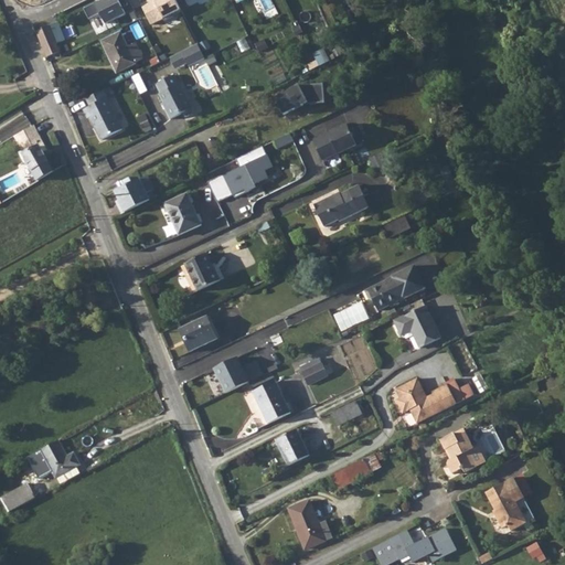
[(127,0),(99,0),(83,8),(87,18),(100,12),(106,25),(134,12),(127,0)]
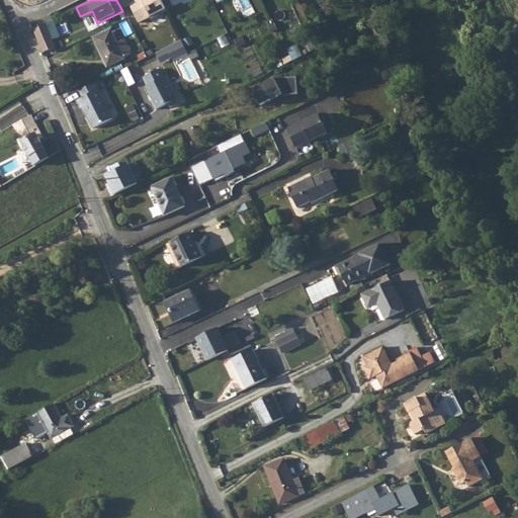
[(162,1),(161,0),(136,0),(128,4),(138,22),(166,8),(162,1)]
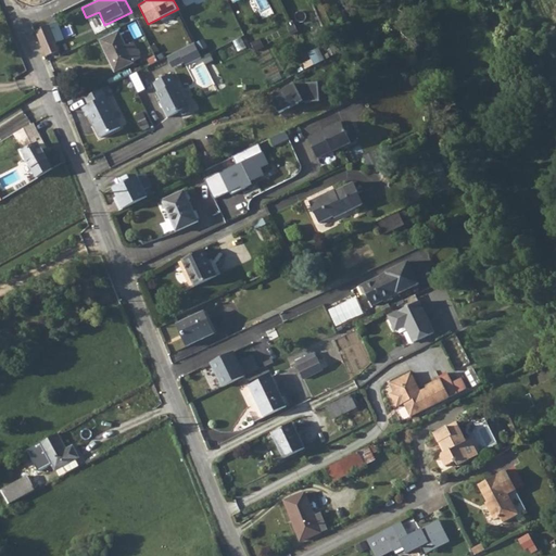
[(39,29),(36,29),(47,55),(60,51),(57,43),(65,40),(58,21),(39,29)]
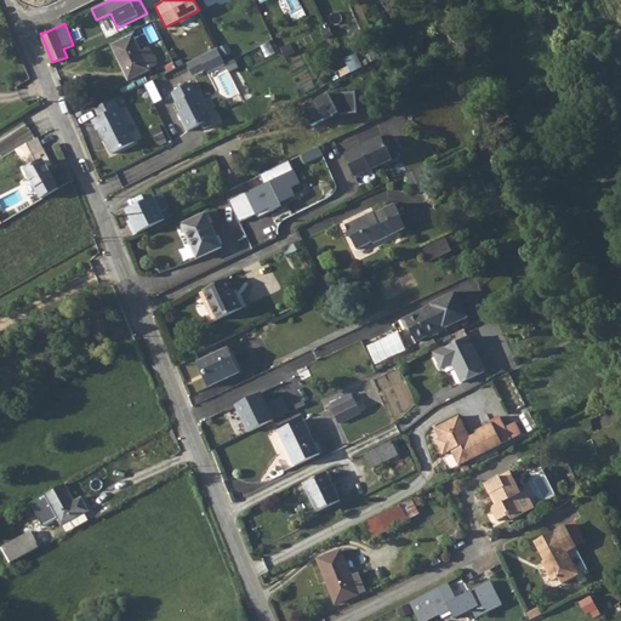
[(113,45),(125,69),(127,68),(132,79),(151,70),(149,68),(158,64),(149,47),(141,51),(135,35),(113,45)]
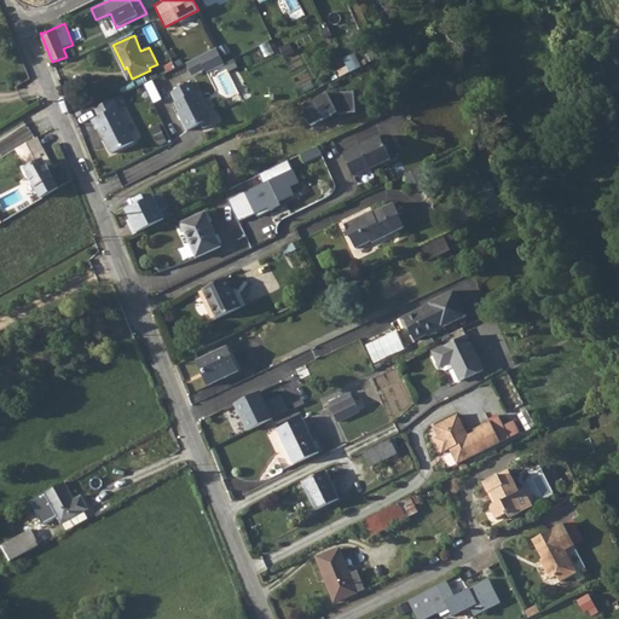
[(218,47),(200,57),(206,67),(210,64),(214,70),(225,64),(218,47)]
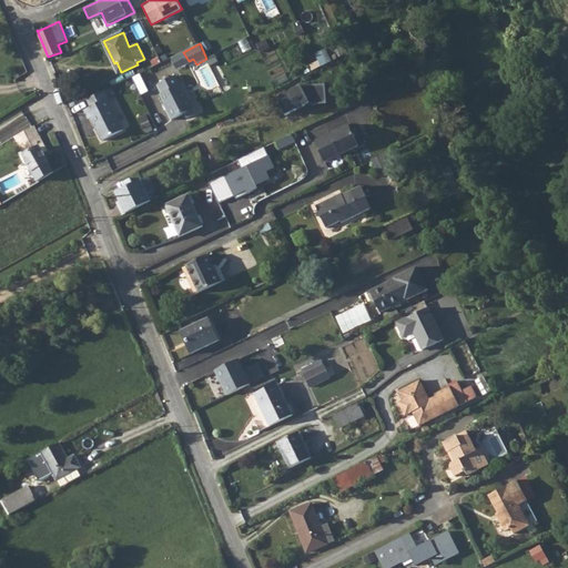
[(328,50),(317,57),(323,67),(334,60),(328,50)]
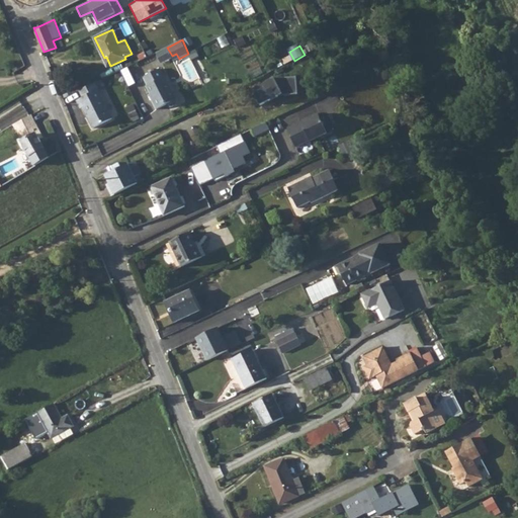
[(172,56),(167,48),(158,52),(163,63),(172,58),(172,56)]
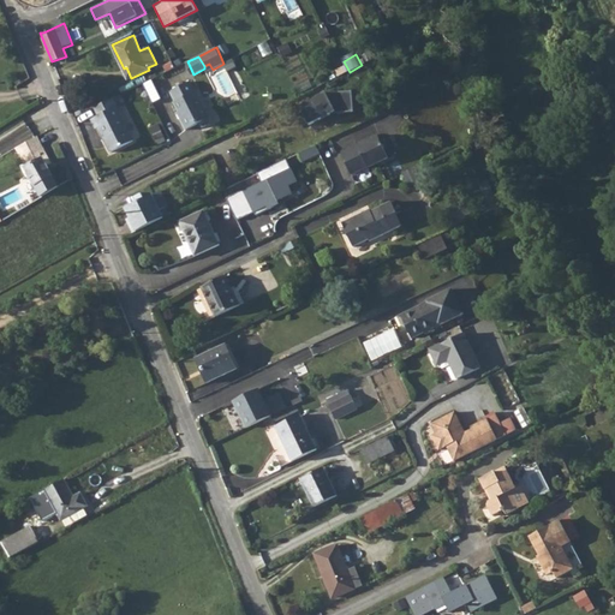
[(189,82),(169,93),(174,102),(173,103),(180,118),(179,118),(185,130),(197,124),(202,127),(209,124),(209,117),(196,91),(195,93),(189,82)]
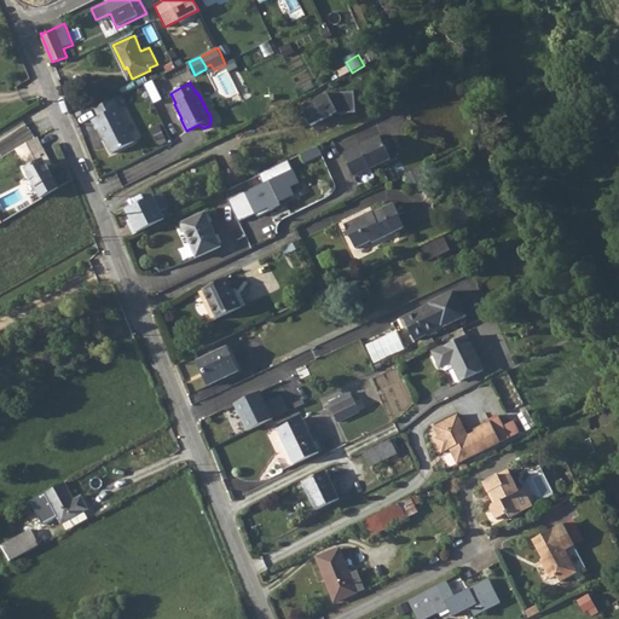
[(331,93),(304,108),(314,128),(336,115),(358,113),(358,92),(331,93)]
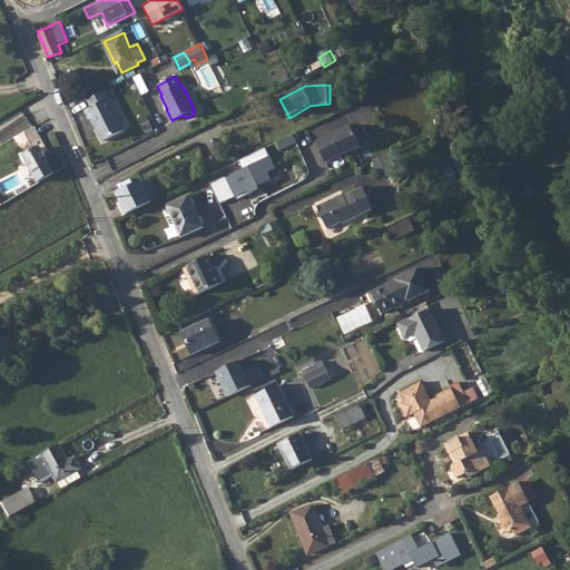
[(111,88),(105,92),(108,100),(116,97),(111,88)]
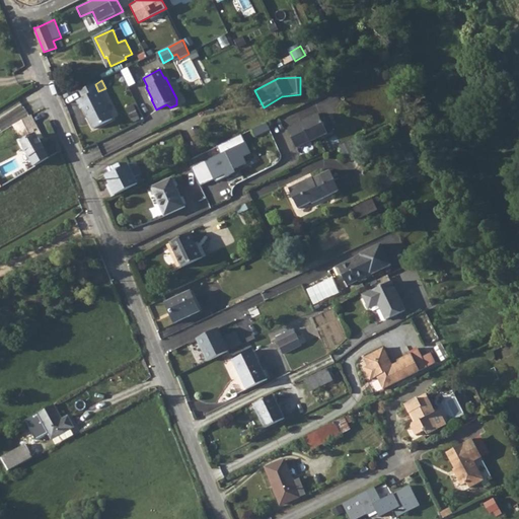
[(95,84),(80,91),(83,97),(78,100),(81,108),(83,107),(93,129),(113,119),(95,84)]
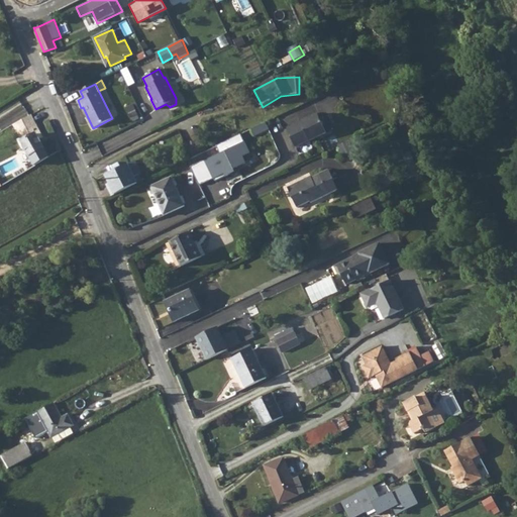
[(31,114),(13,125),(21,140),(29,158),(30,158),(34,165),(48,156),(40,138),(43,137),(31,114)]
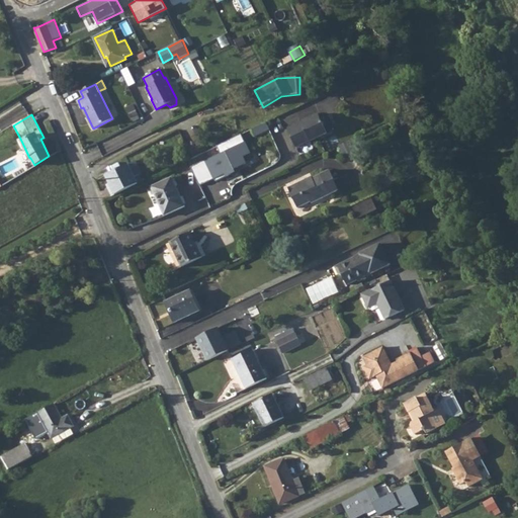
[(319,116),(288,131),(296,148),(309,143),(310,144),(328,136),(319,116)]
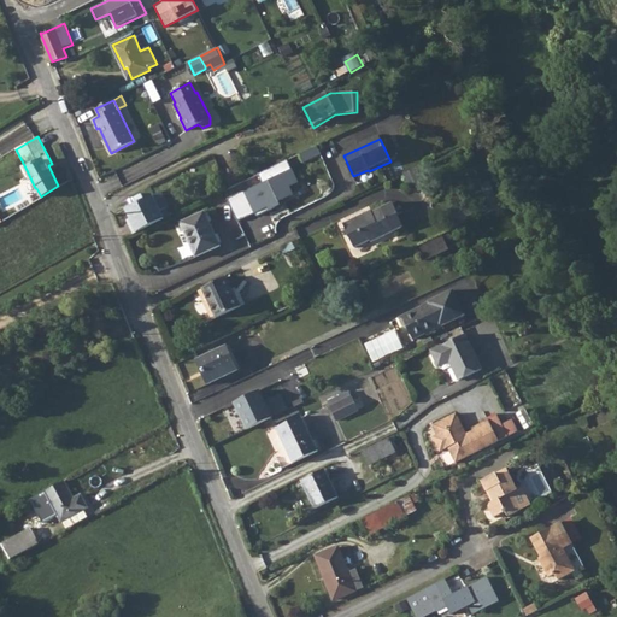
[(288,160),(259,175),(263,183),(230,199),(241,223),(285,205),(306,194),(288,160)]
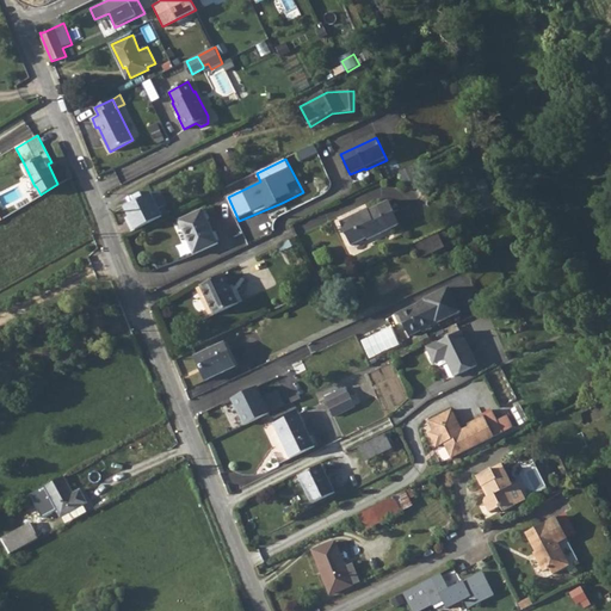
[(160,189),(153,192),(158,204),(166,201),(160,189)]
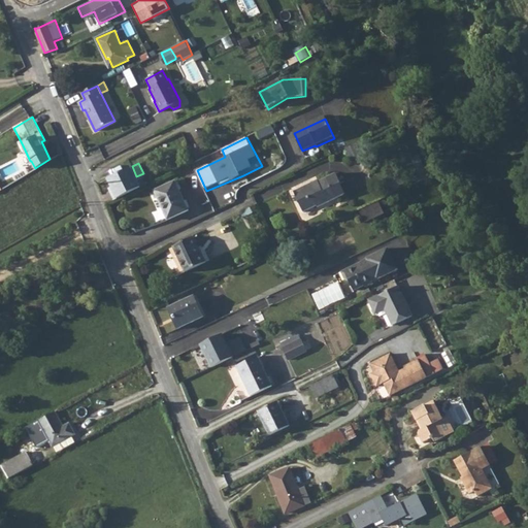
[(132,166),(107,178),(111,186),(118,198),(141,187),(136,176),(132,166)]
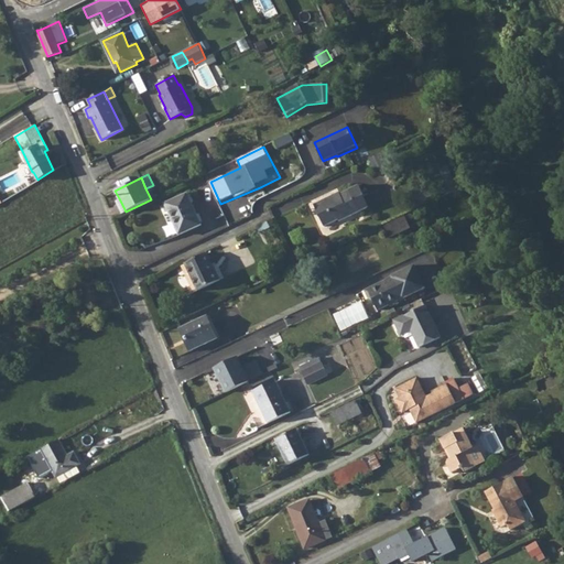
[(313,205),(324,228),(337,221),(339,223),(359,214),(366,210),(360,198),(362,197),(358,186),(339,195),(338,193),(313,205)]
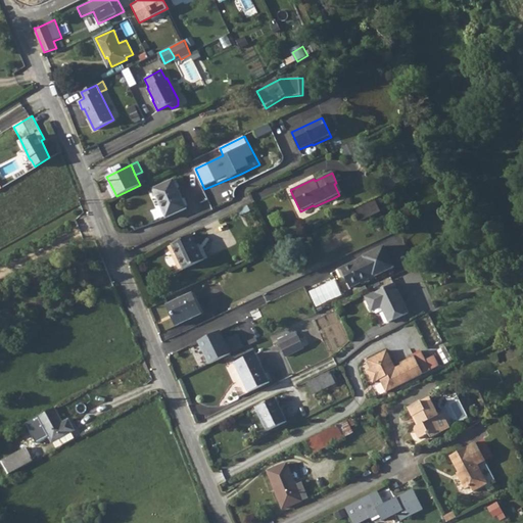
[(174,178),(153,187),(167,218),(187,209),(174,178)]
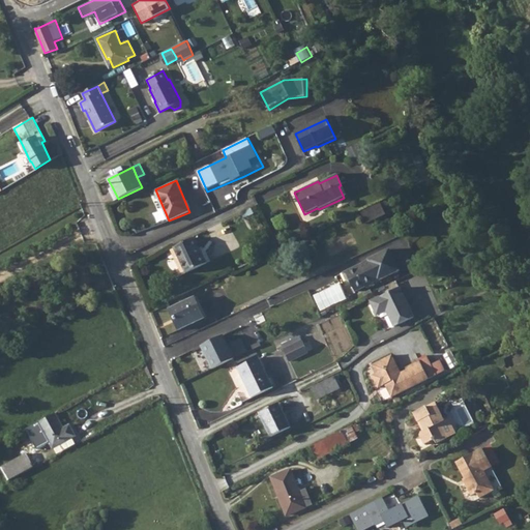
[(112,186),(108,188),(114,201),(118,199),(112,186)]
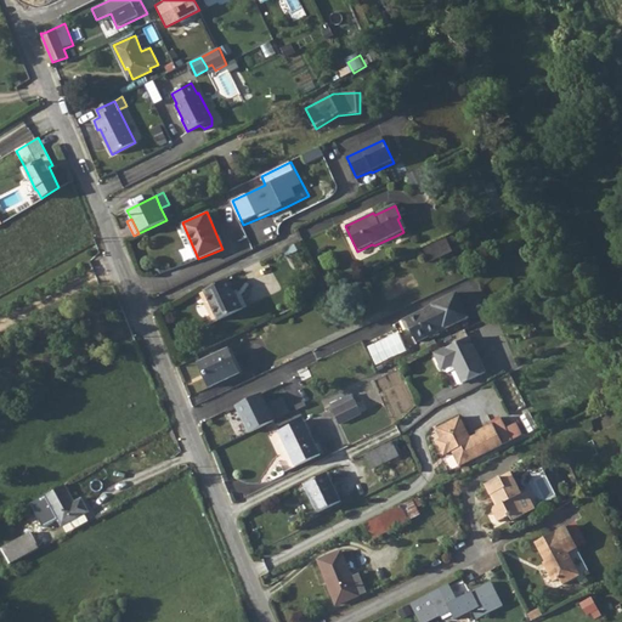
[(446,237),(423,248),(429,260),(452,250),(446,237)]
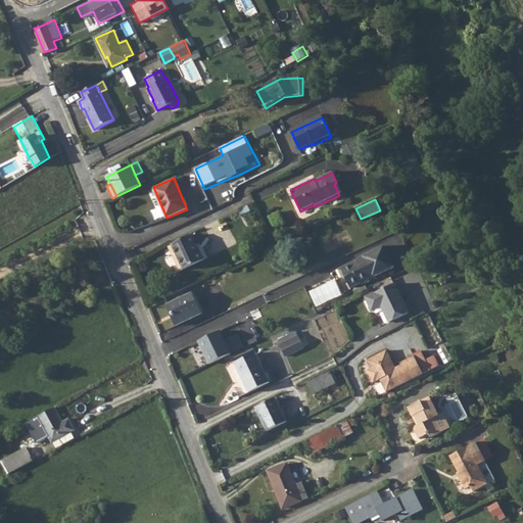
[(171,244),(178,262),(199,251),(198,249),(197,250),(190,235),(171,244)]
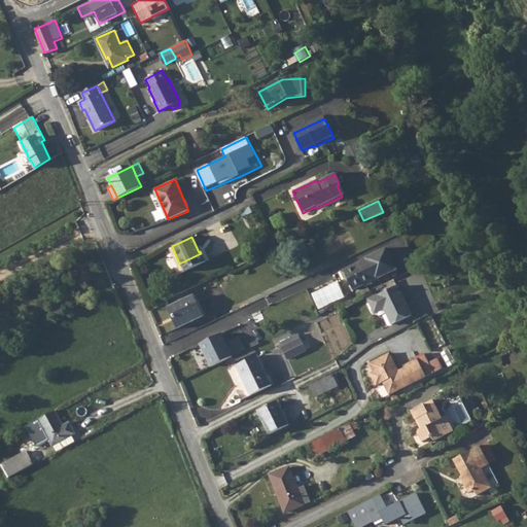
[(395,266),(385,244),(364,254),(365,256),(359,259),(359,258),(339,268),(343,276),(347,277),(351,286),(395,266)]
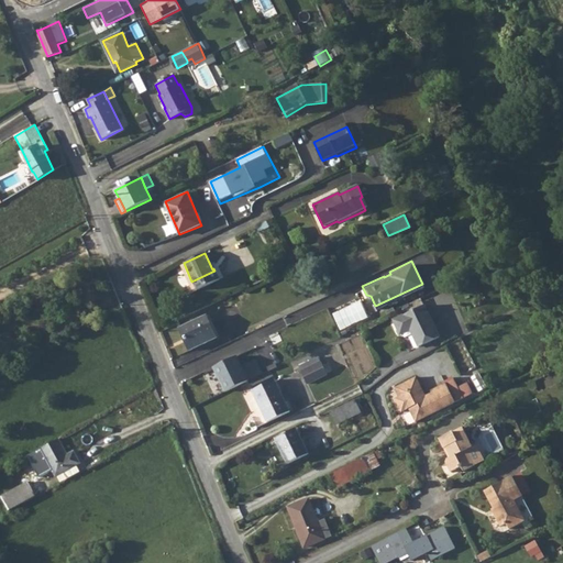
[(214,271),(191,282),(196,289),(219,279),(214,271)]
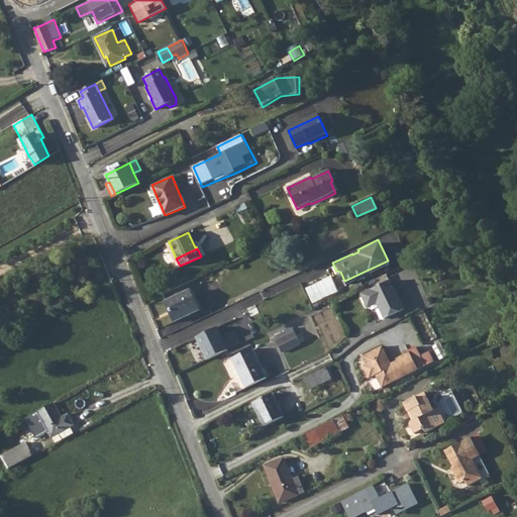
[(390,279),(362,293),(367,303),(371,305),(377,302),(385,318),(404,308),(390,279)]
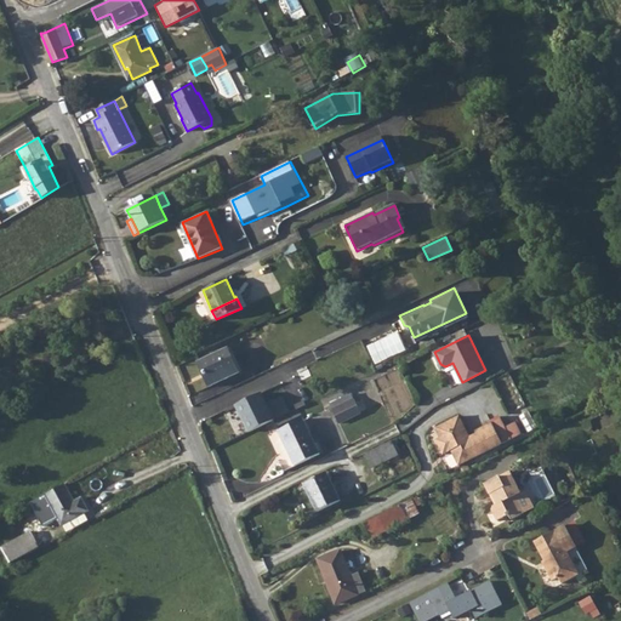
[(208,358),(199,362),(198,363),(209,386),(239,372),(228,348),(208,358)]
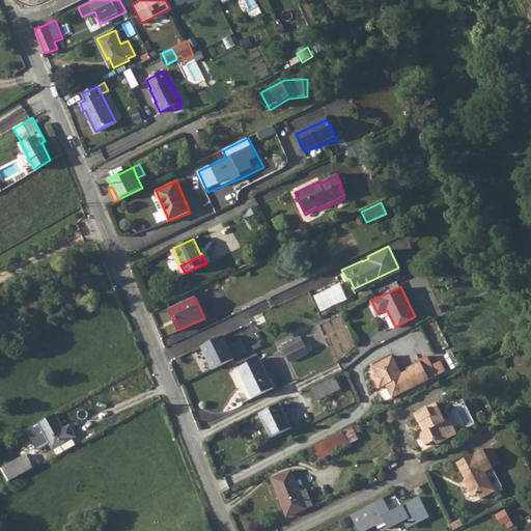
[(301,335),(282,344),(284,350),(303,340),(301,335)]
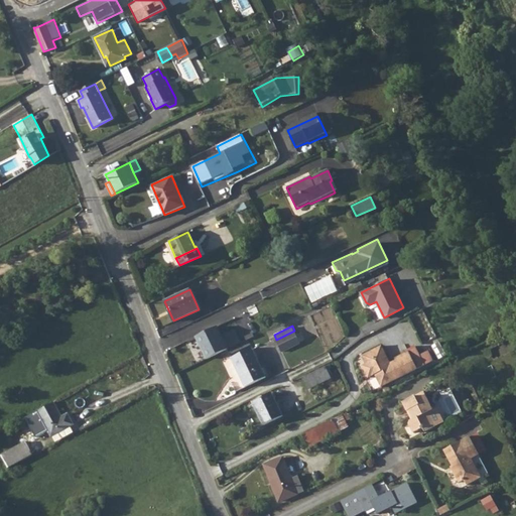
[(195,338),(206,359),(228,348),(218,327),(195,338)]
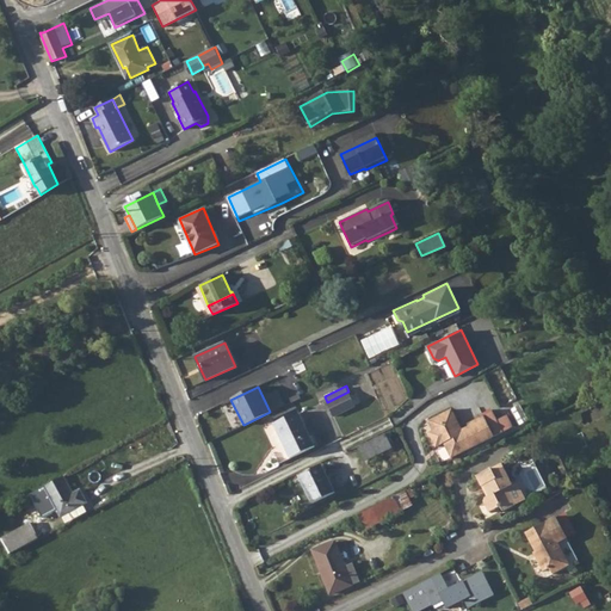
[(327,402),(333,415),(355,405),(349,392),(327,402)]
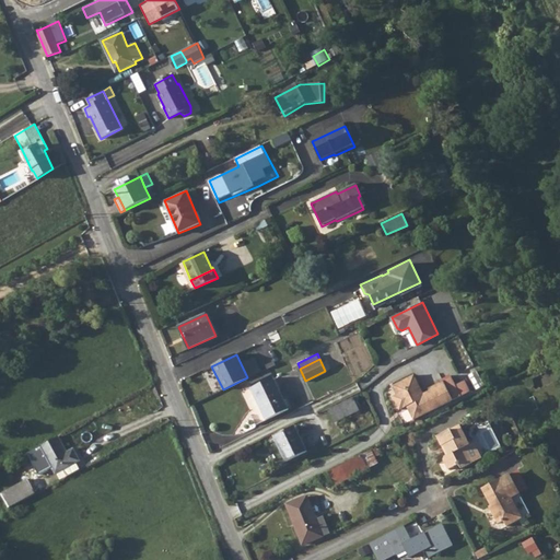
[(415,375),(393,386),(397,395),(393,396),(399,409),(407,406),(413,419),(453,399),(443,381),(429,388),(430,391),(423,394),(415,375)]
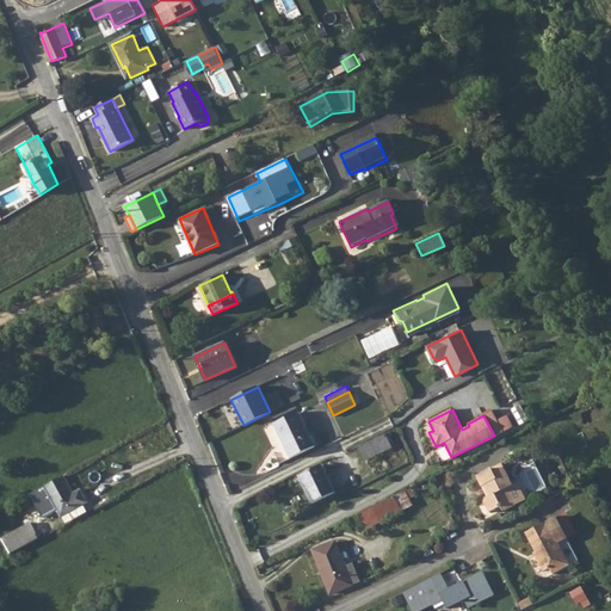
[(298,412),(273,424),(290,458),(315,445),(298,412)]
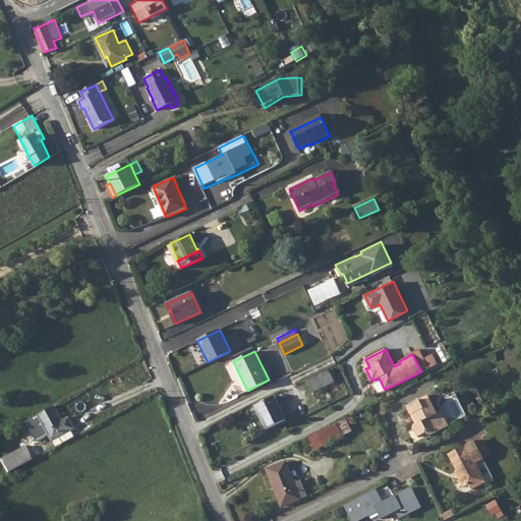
[(419,351),(412,354),(421,371),(436,364),(430,354),(423,358),(419,351)]
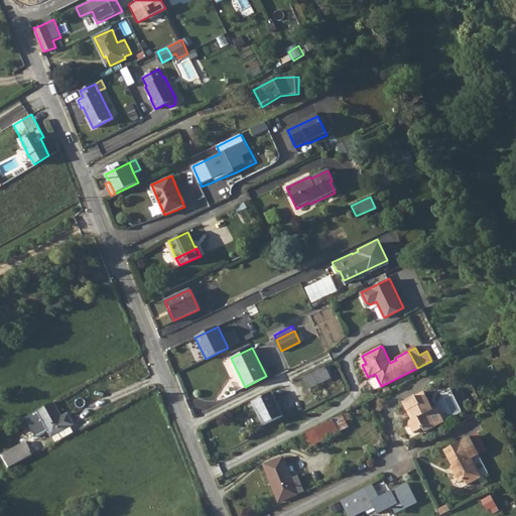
[(329,365),(303,377),(308,389),(331,378),(328,370),(329,369),(330,368),(331,367),(331,366),(330,366),(329,365)]
